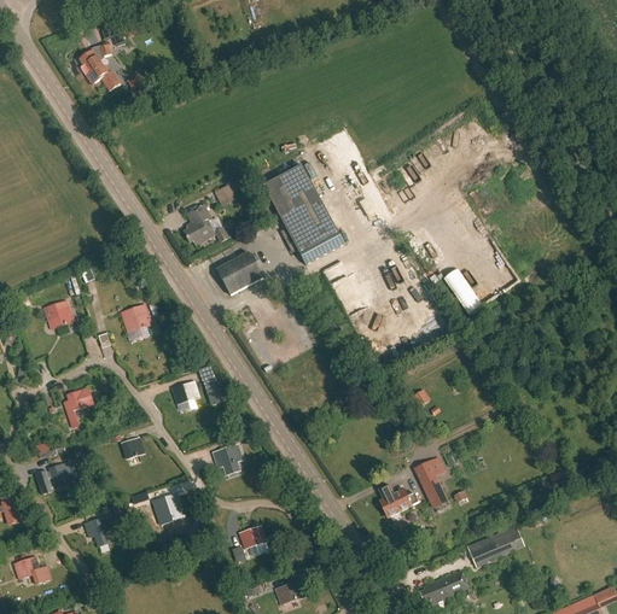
[(117,21),(127,36),(140,29),(129,12),(117,21)]
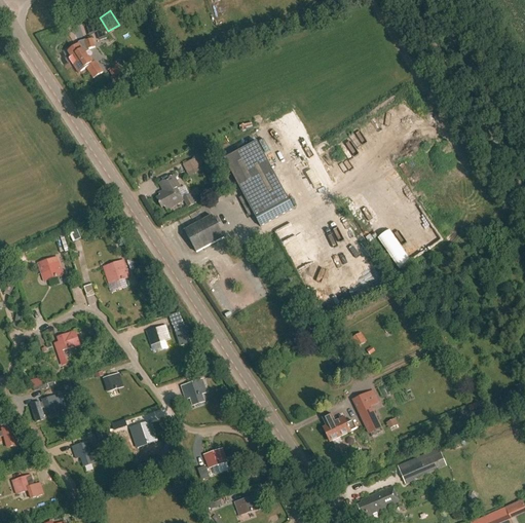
[(101,27),(96,29),(99,39),(107,36),(101,27)]
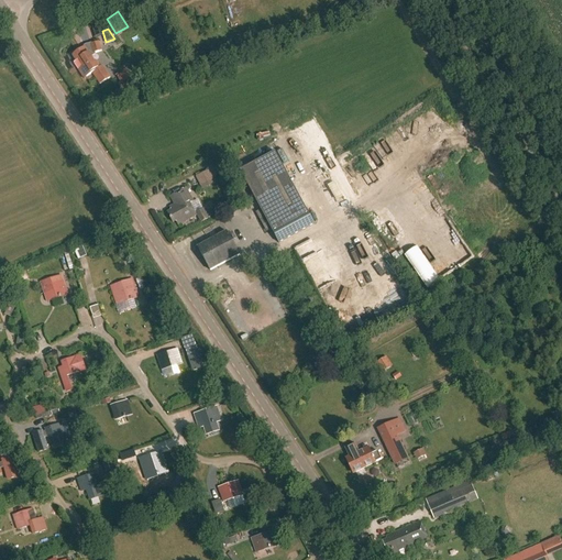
[(101,48),(98,40),(90,42),(91,44),(87,45),(86,46),(84,44),(72,53),(75,58),(73,59),(83,76),(91,70),(99,81),(110,75),(101,63),(100,65),(96,58),(95,59),(91,55),(95,52),(95,51),(101,48)]
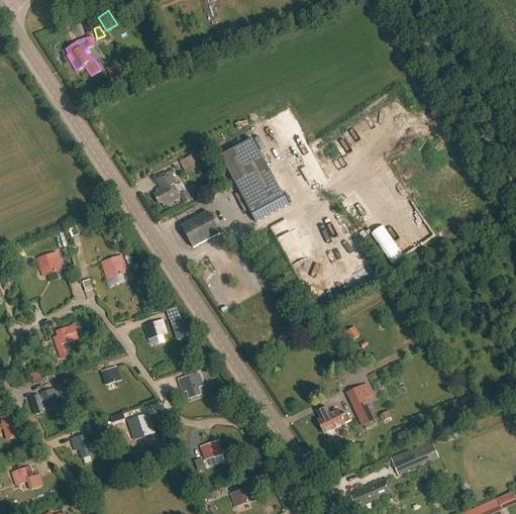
[(208,36),(189,43),(193,54),(212,46),(208,36)]
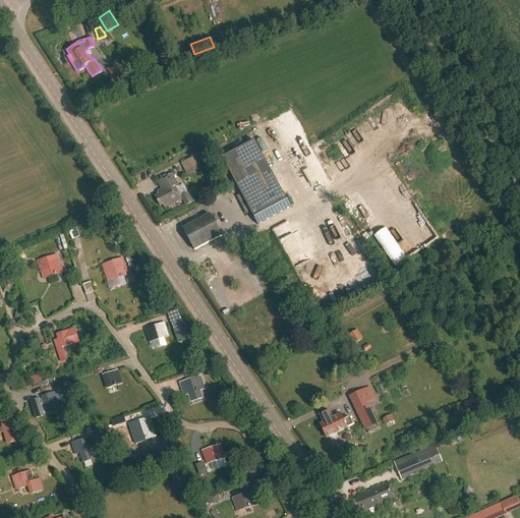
[(107,67),(113,77),(122,71),(120,67),(121,66),(117,61),(107,67)]
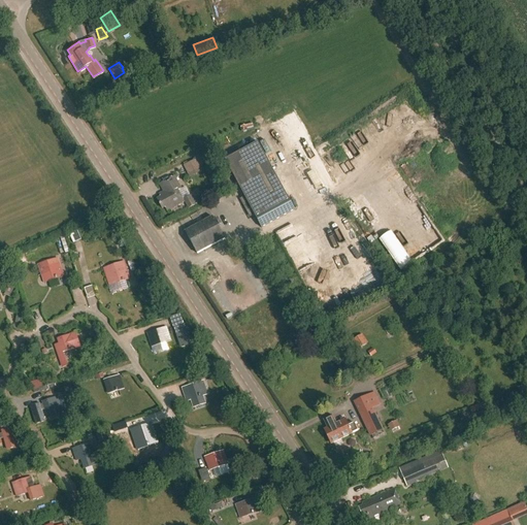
[(112,97),(121,94),(119,89),(110,91),(112,97)]
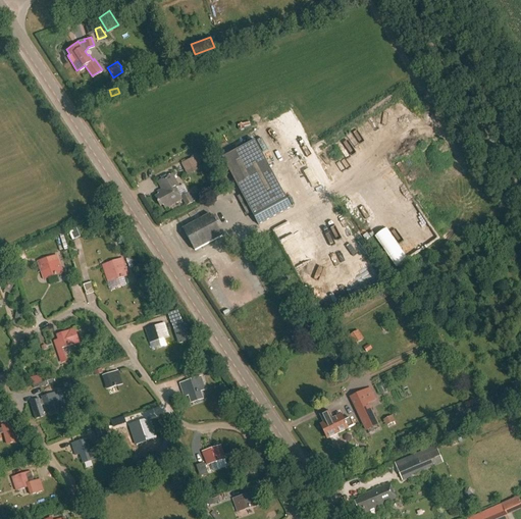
[(221,157),(226,166),(241,193),(237,195),(246,213),(251,210),(258,224),(291,207),(254,139),(221,157)]
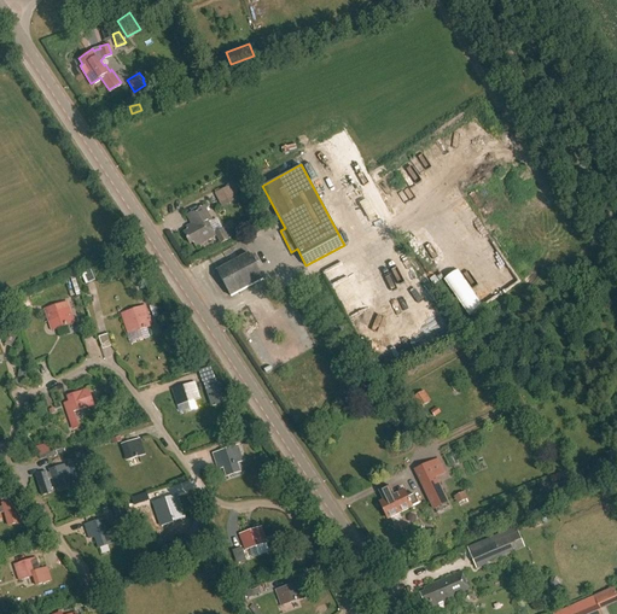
[(214,191),(220,202),(233,194),(227,183),(214,191)]
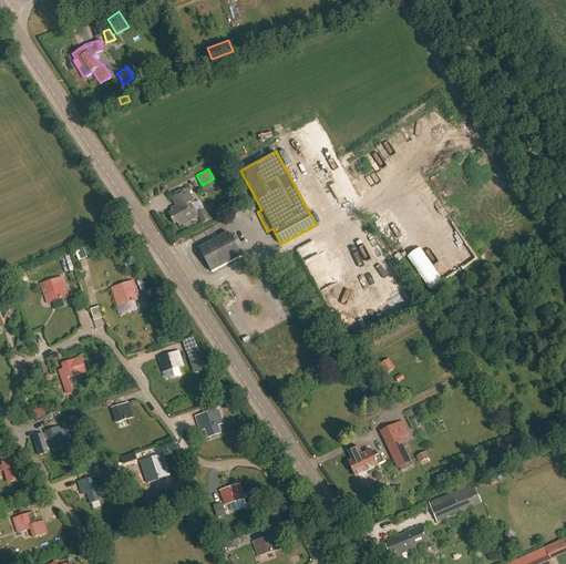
[(315,175),(318,184),(323,182),(320,173),(315,175)]
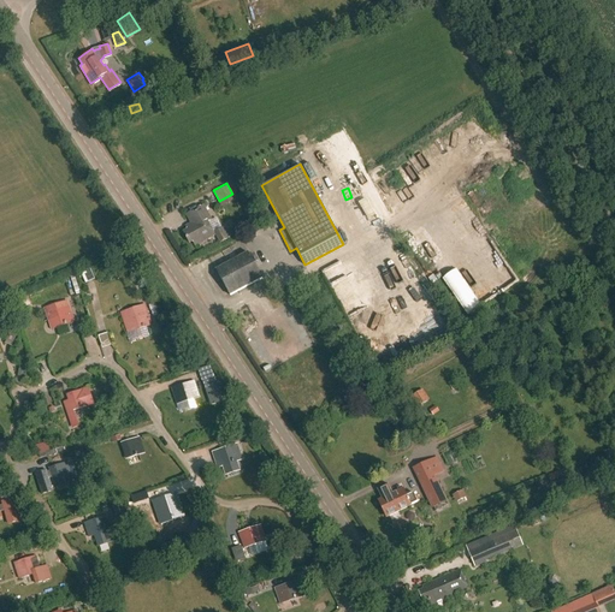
[(210,219),(202,205),(185,213),(190,223),(185,225),(187,229),(182,231),(188,242),(191,239),(194,244),(212,235),(205,221),(210,219)]
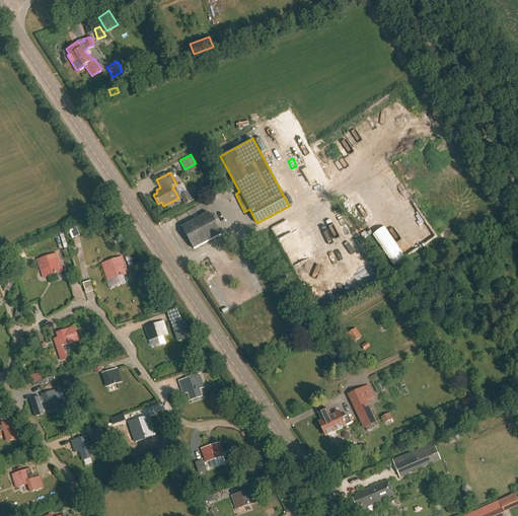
[(374,192),(384,182),(380,177),(370,187),(374,192)]
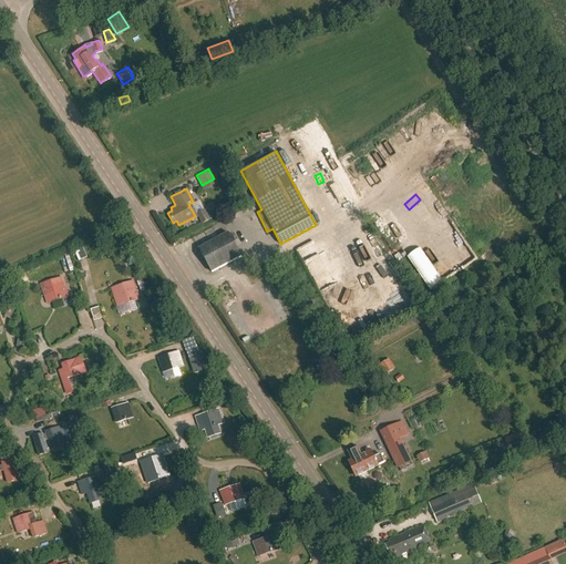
[(196,212),(202,223),(211,218),(205,207),(196,212)]
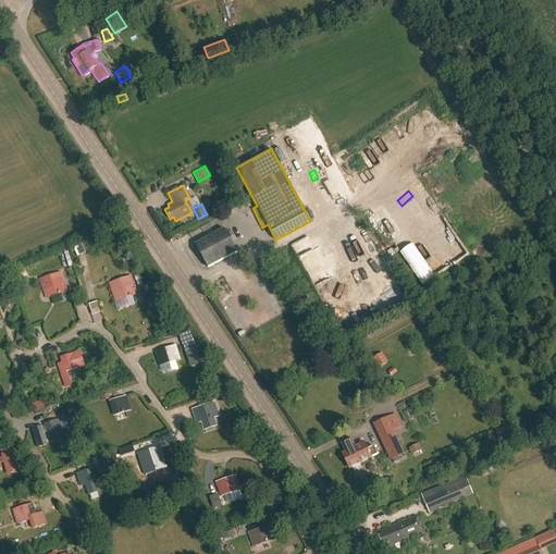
[(236,250),(223,226),(195,243),(208,266),(236,250)]
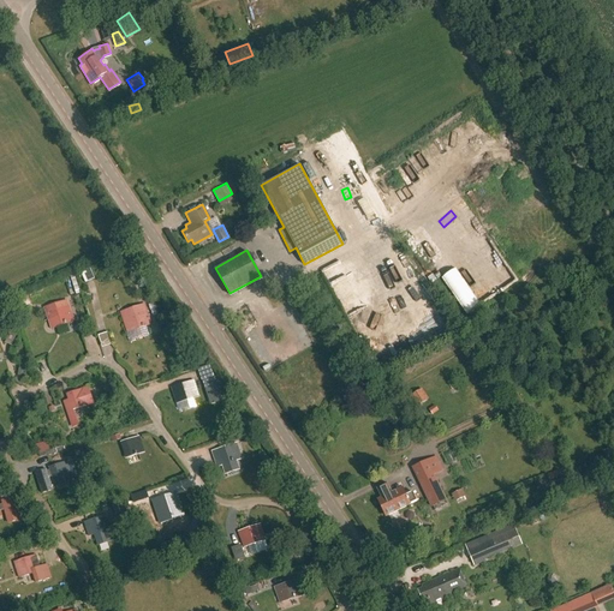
[(89,265),(79,269),(84,280),(94,276),(89,265)]
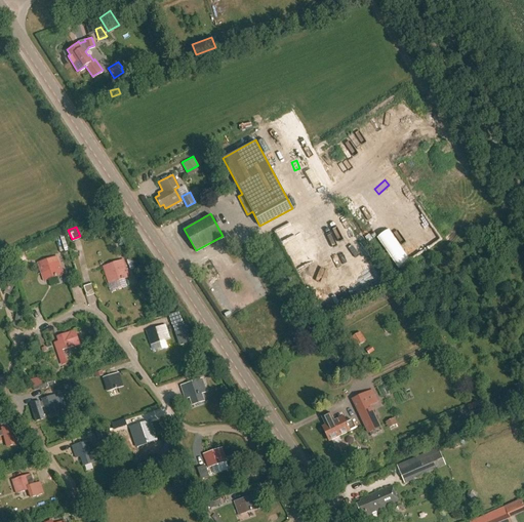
[(37,261),(43,279),(63,273),(57,258),(53,261),(52,255),(37,261)]
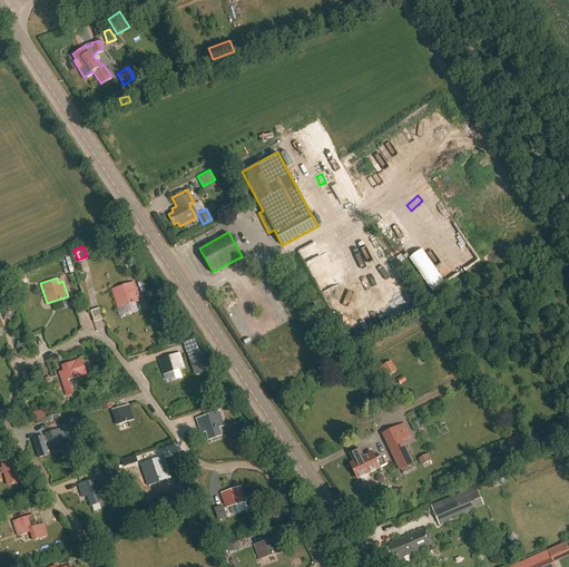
[(110,287),(117,306),(140,299),(134,280),(110,287)]
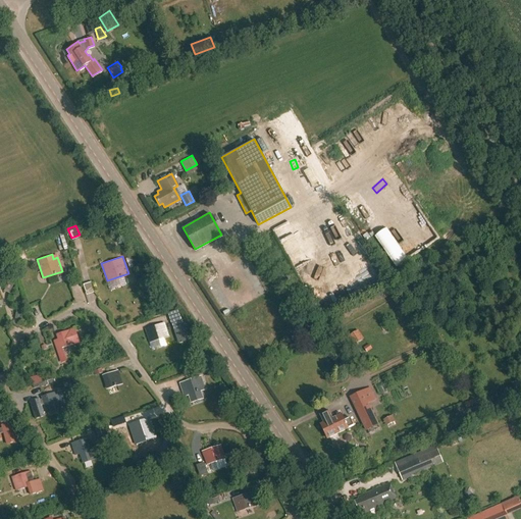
[(90,278),(83,280),(85,291),(92,289),(90,278)]
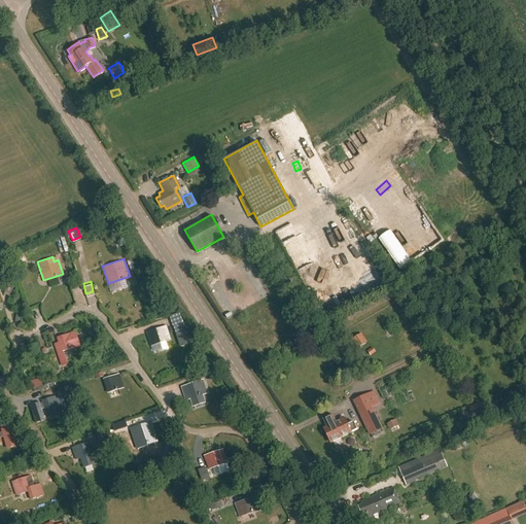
[(259,295),(268,291),(264,282),(254,285),(259,295)]
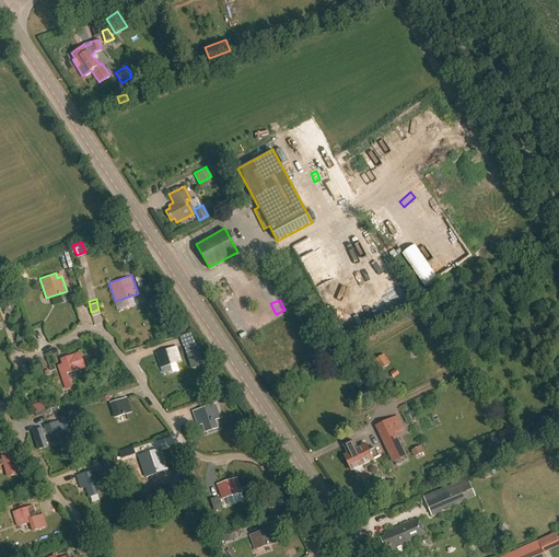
[(195,340),(183,345),(190,367),(201,362),(195,340)]
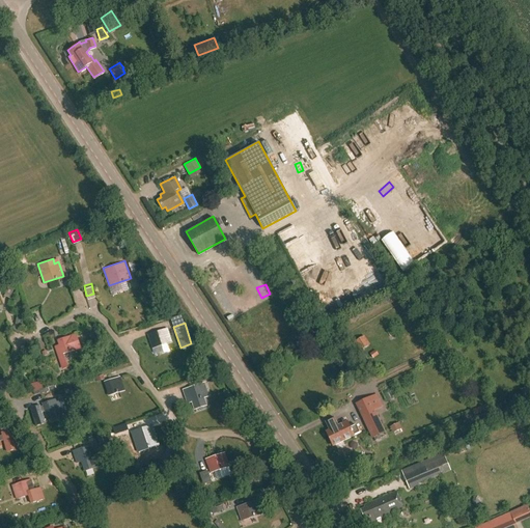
[(150,345),(170,339),(166,326),(150,331),(152,336),(148,338),(150,345)]
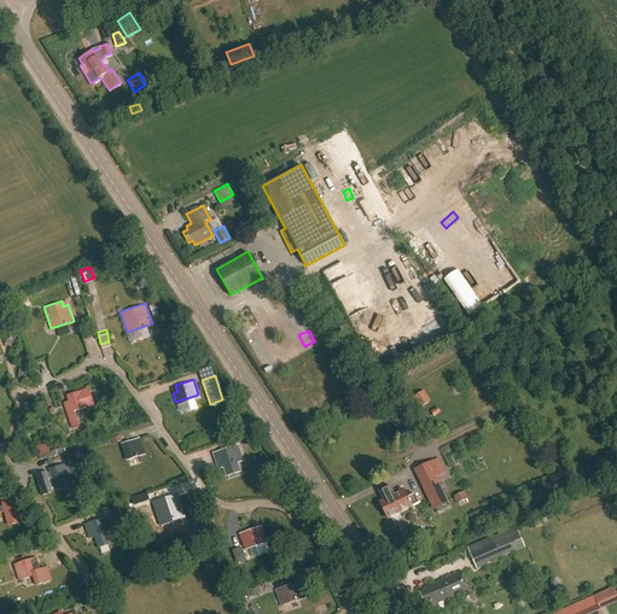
[(68,399),(62,401),(70,425),(76,422),(73,409),(93,402),(88,386),(65,393),(68,399)]
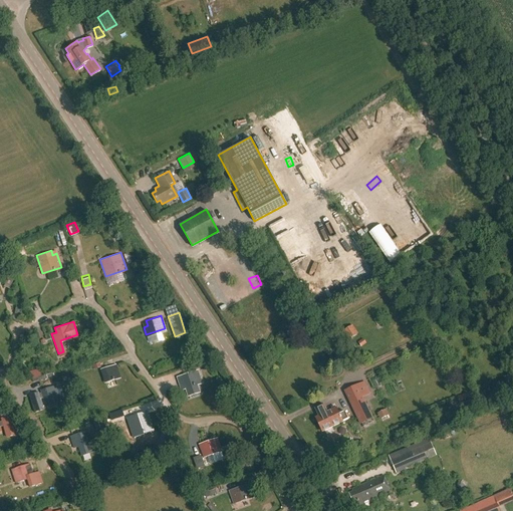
[(351,323),(341,329),(347,338),(357,331),(351,323)]
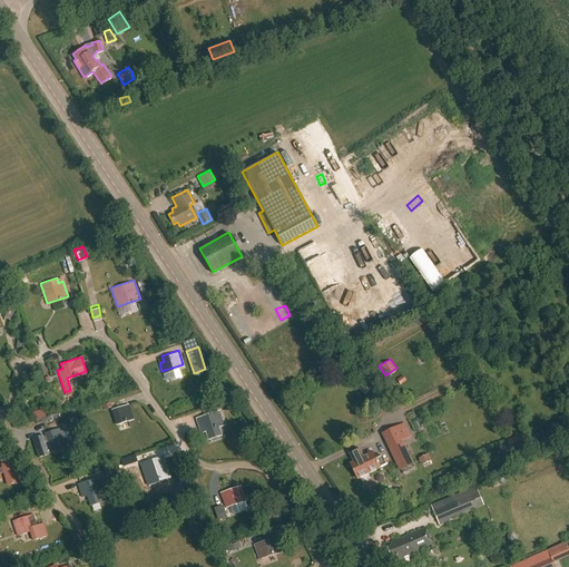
[(218,396),(223,408),(233,404),(228,391),(218,396)]
